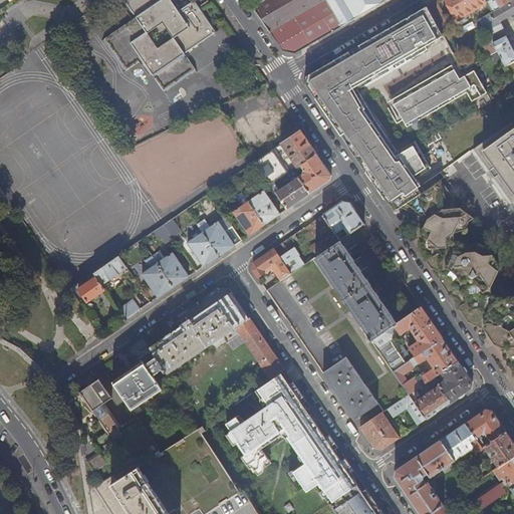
[(195,2),(197,0),(195,0),(179,11),(171,0),(129,0),(126,2),(124,0),(123,0),(137,18),(134,20),(102,41),(102,42),(106,40),(126,70),(123,72),(123,73),(143,60),(166,94),(167,93),(165,90),(195,69),(197,73),(198,72),(186,54),(220,30),(219,30),(216,32),(201,10),(195,2)]
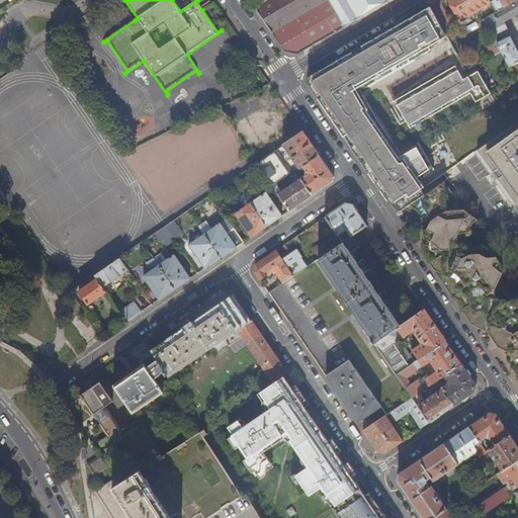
[(271,32),(324,0),(266,0),(254,7),(271,32)]
